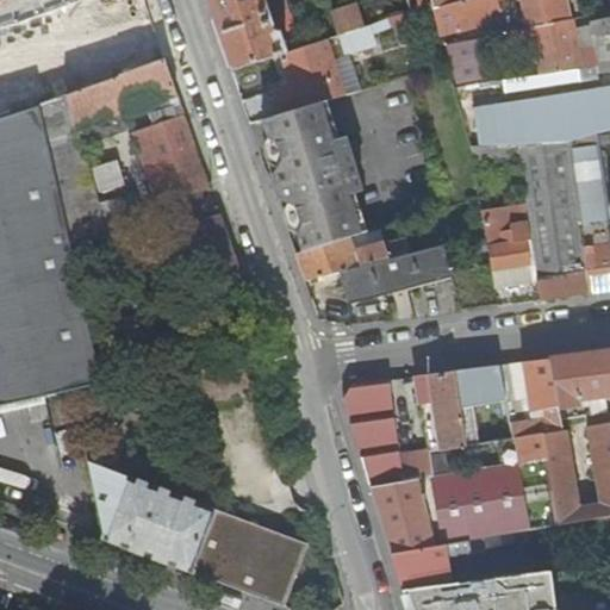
[(0,0),(0,29),(82,0),(0,0)]
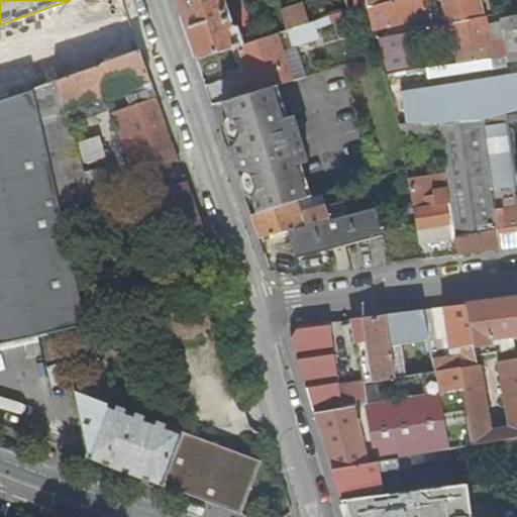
[(177,0),(198,61),(233,48),(243,45),(238,28),(234,29),(231,19),(232,18),(230,11),(228,11),(225,0),(177,0)]
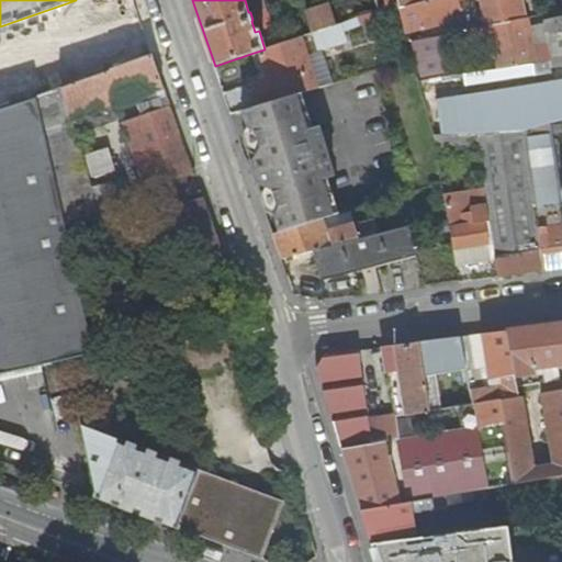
[(268,10),(263,0),(261,0),(258,1),(261,12),(268,10)]
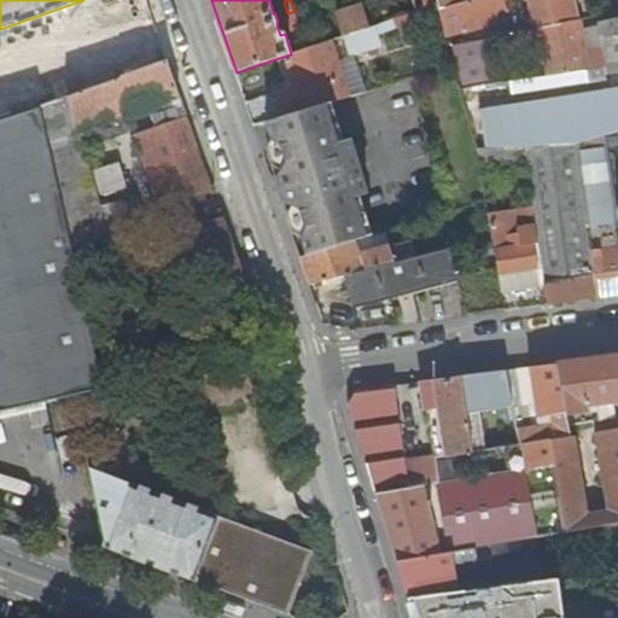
[(414,0),(418,12),(438,5),(437,0),(414,0)]
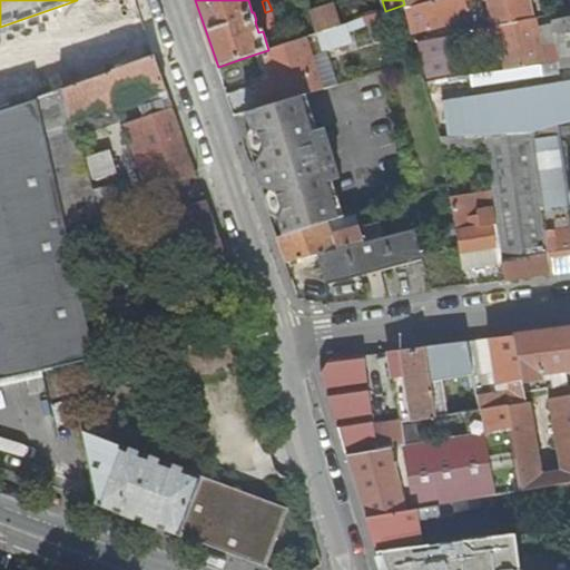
[(471,2),(470,0),(436,0),(430,2),(405,9),(411,26),(457,13),(454,7),(471,2)]
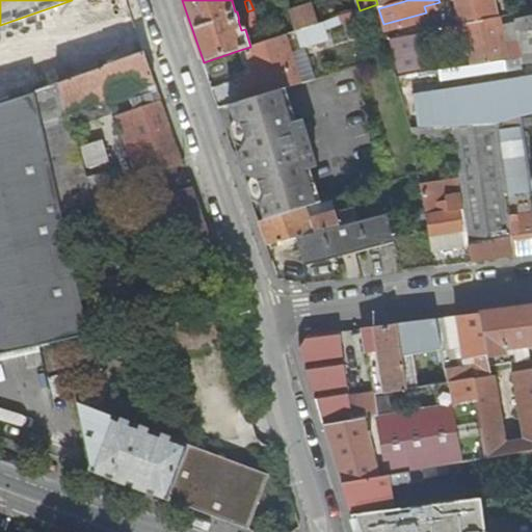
[(467,24),(499,18),(495,0),(454,0),(460,25),(467,24)]
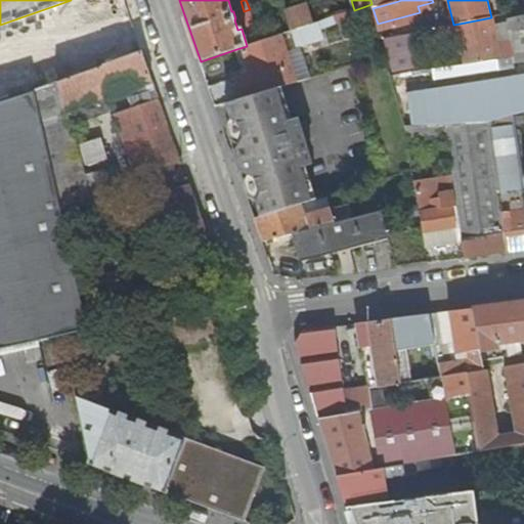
[(288,16),(293,31),(313,24),(308,10),(288,16)]
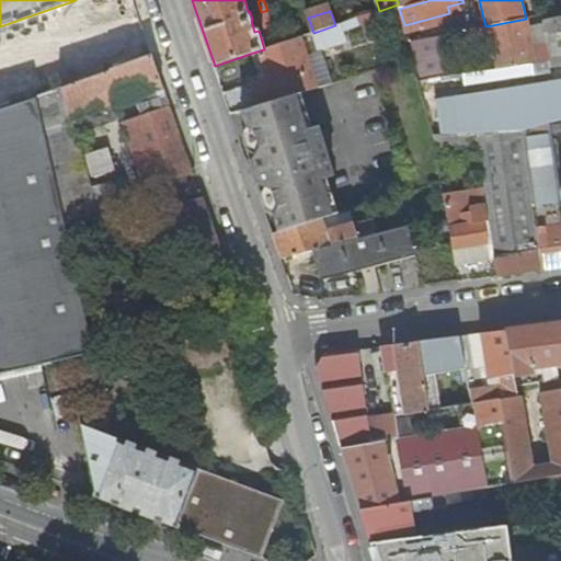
[(560,16),(542,20),(546,41),(549,61),(550,68),(560,66),(560,16)]
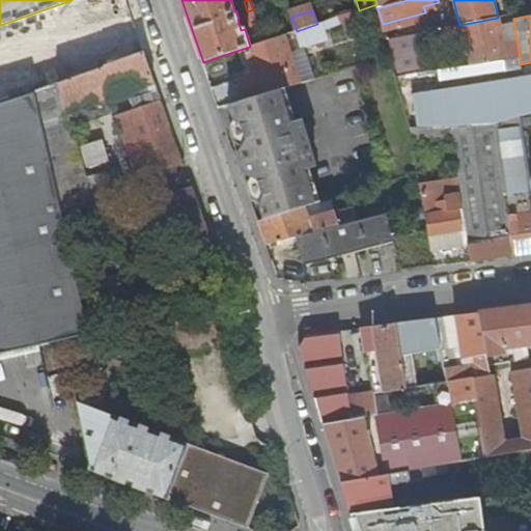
[(502,40),(498,18),(466,24),(469,37),(474,65),(504,61),(520,58),(516,38),(502,40)]
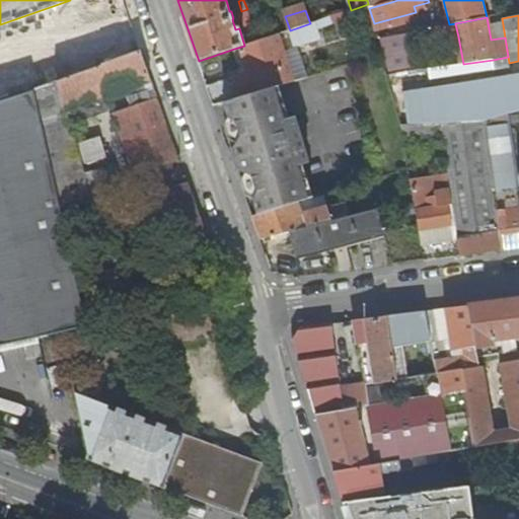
[(321,39),(315,22),(310,23),(290,30),(295,47),(321,39)]
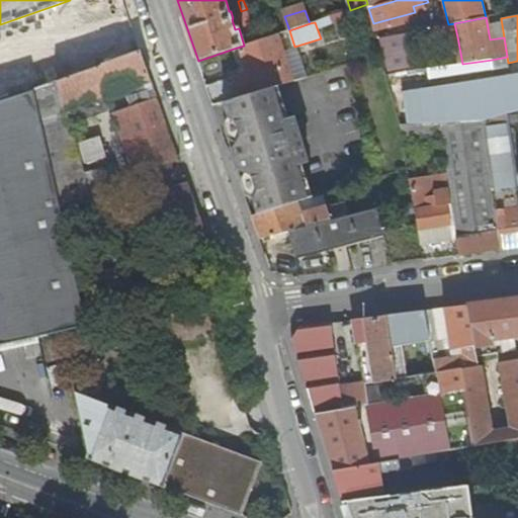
[(436,40),(457,36),(454,23),(448,24),(377,38),(386,75),(409,71),(405,42),(435,36),(436,40)]
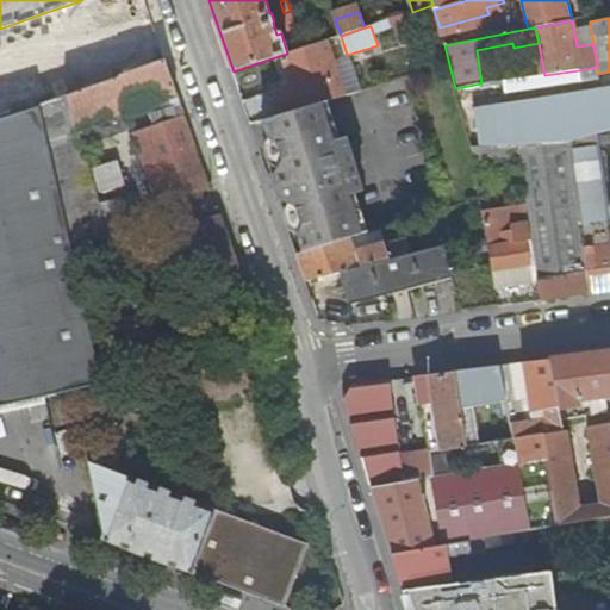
[(281,88),(244,101),(253,125),(265,122),(319,104),(347,95),(335,61),(328,41),(287,54),(275,57),(284,80),(279,81),(281,88)]
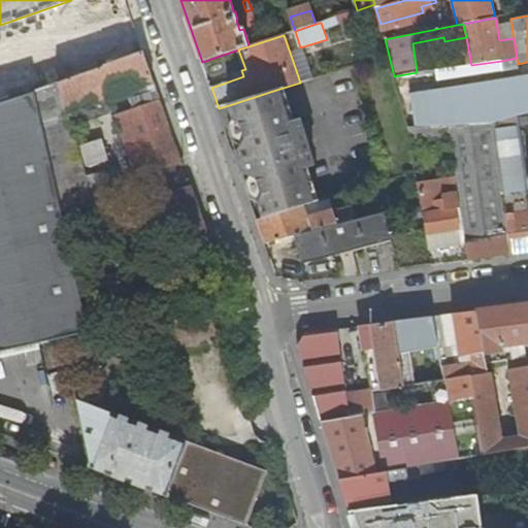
[(300,83),(315,78),(304,48),(290,53),(300,83)]
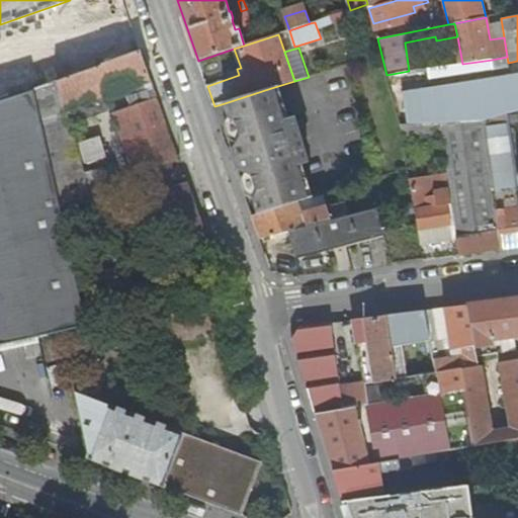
[(170,240),(203,228),(183,169),(166,174),(167,180),(151,185),(154,198),(125,210),(120,193),(87,203),(62,210),(41,119),(67,110),(152,80),(142,51),(98,66),(32,89),(39,115),(67,237),(73,235),(78,252),(126,234),(128,239),(165,226),(170,240)]
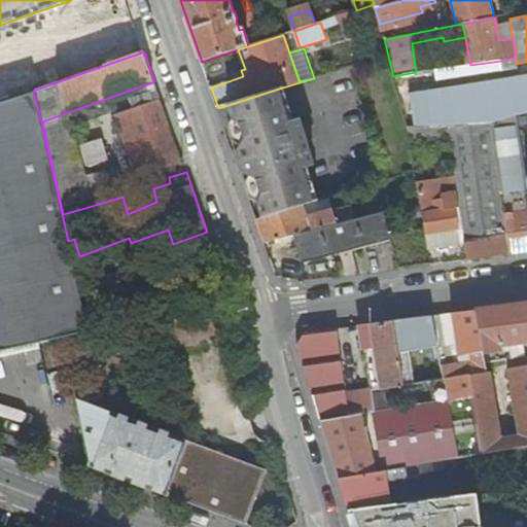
[(517,68),(517,64),(516,58),(500,61),(501,70),(517,68)]
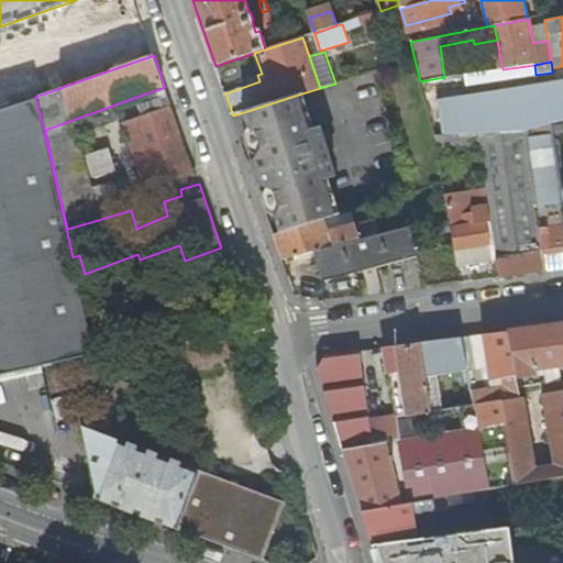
[(534,65),(503,69),(464,75),(466,87),(534,75),(536,75),(534,65)]
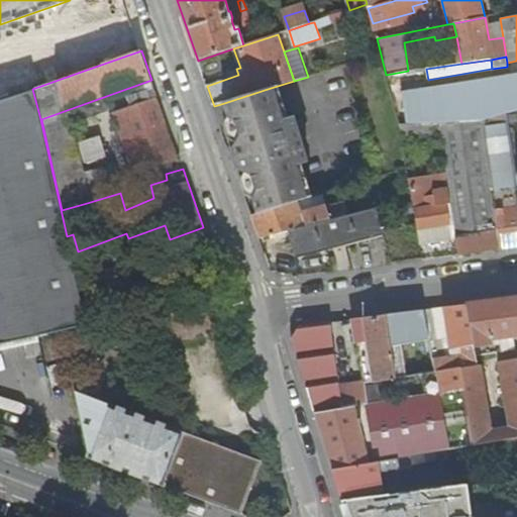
[(516,111),(516,74),(493,79),(402,93),(406,123),(438,123),(483,121),(508,114),(516,111)]
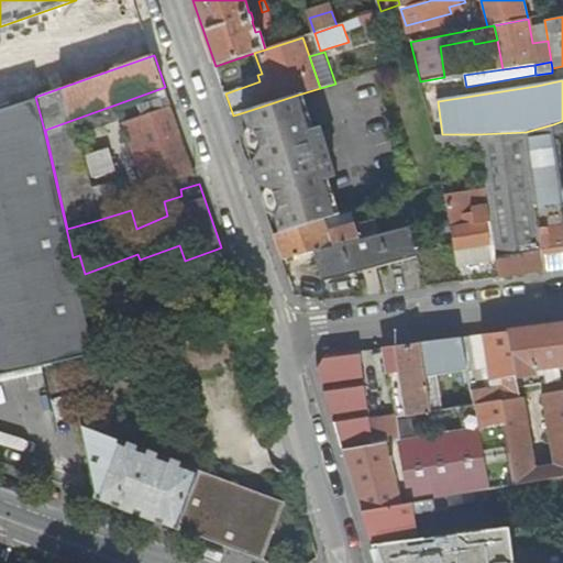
[(146,191),(196,174),(168,96),(140,106),(142,116),(123,122),(146,191)]
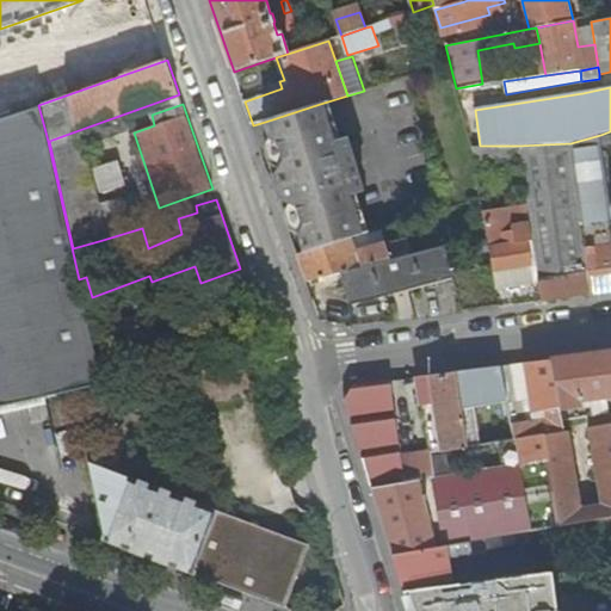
[(352,239),(362,236),(346,186),(341,172),(355,167),(350,152),(337,156),(333,143),(320,104),(265,122),(304,253),(334,245),(352,239)]
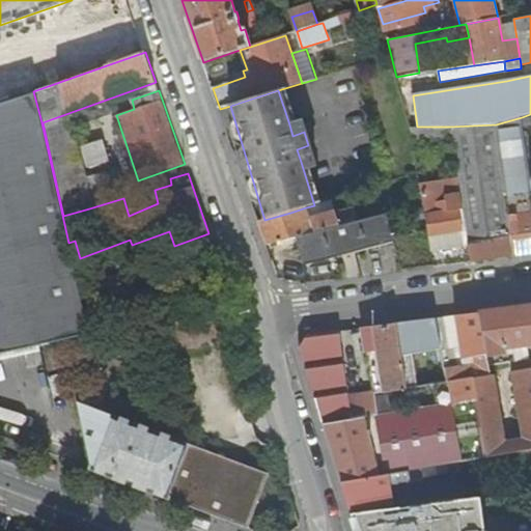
[(66,243),(68,243),(40,118),(33,91),(10,100),(0,103),(0,355),(87,333),(66,243)]
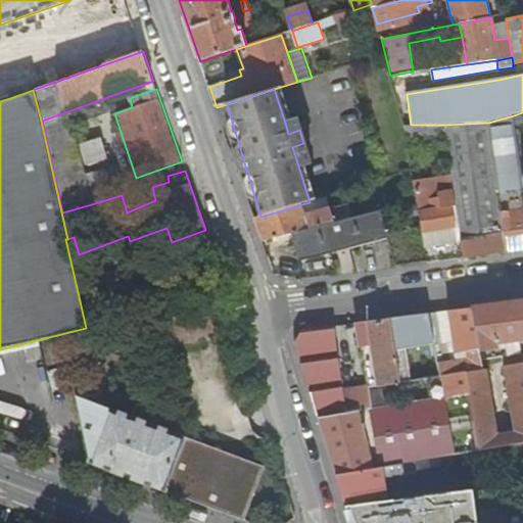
[(62,212),(88,205),(82,175),(67,111),(42,121),(62,212)]
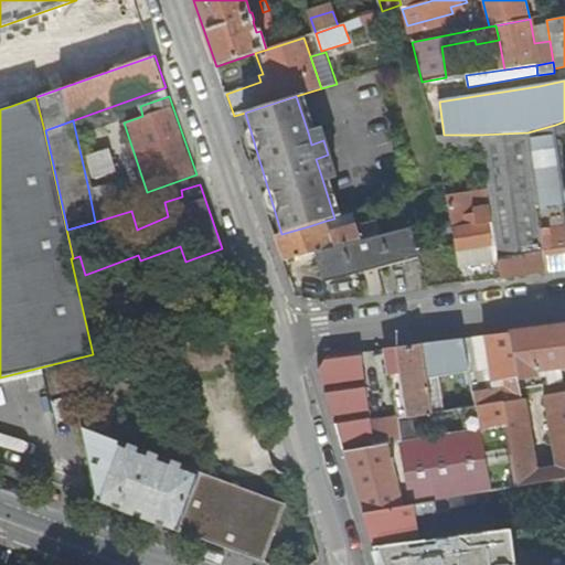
[(564,198),(564,192),(555,125),(528,132),(547,273),(564,269),(564,198)]
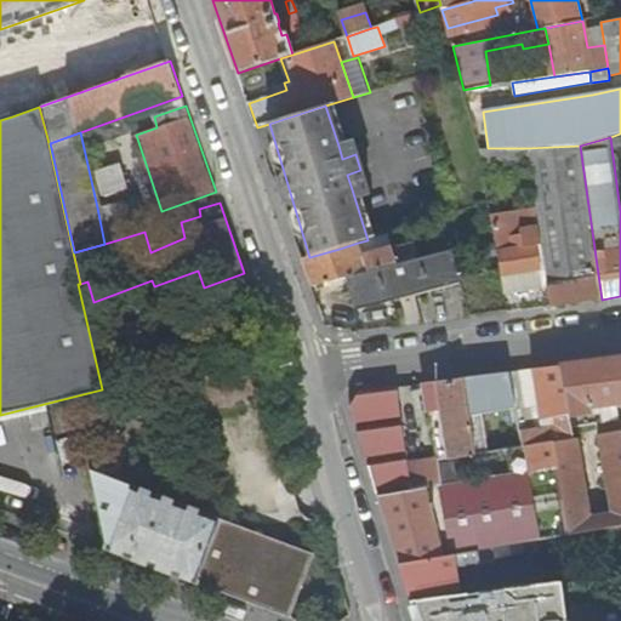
[(352,141),(339,146),(342,159),(355,154),(352,141)]
